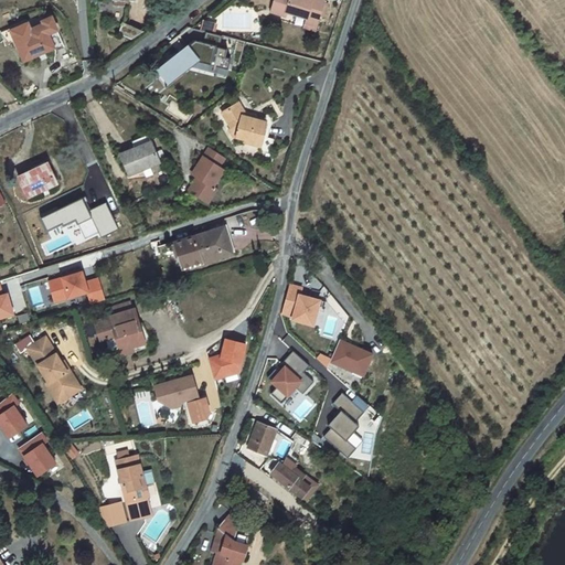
[(286,12),(307,19),(308,16),(319,19),(320,14),(323,3),(324,0),(274,0),(270,11),(285,16),(286,12)]
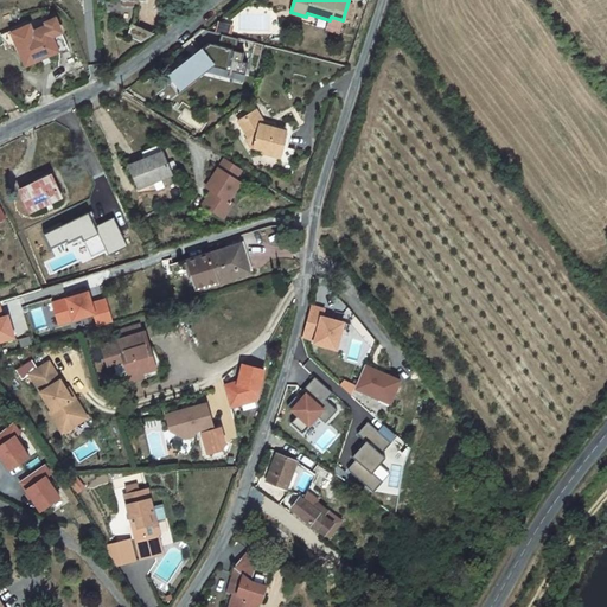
[(32,37),(17,43),(26,64),(58,51),(61,53),(70,49),(56,18),(46,21),(48,25),(40,27),(30,32),(32,37)]
